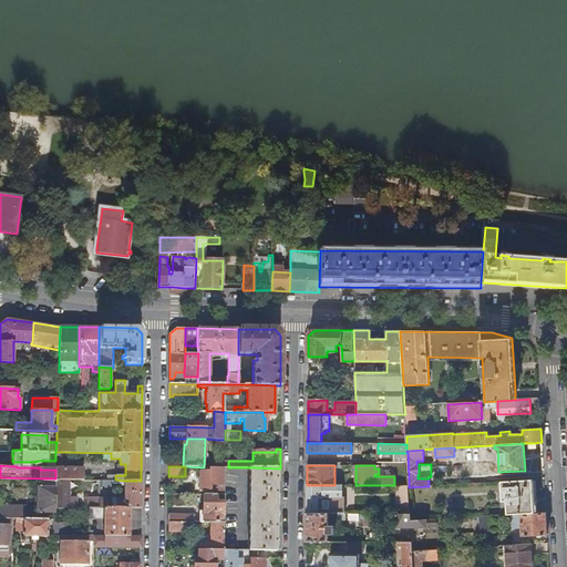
[(55,478),(69,480),(83,480),(83,467),(58,467),(55,470),(55,478)]
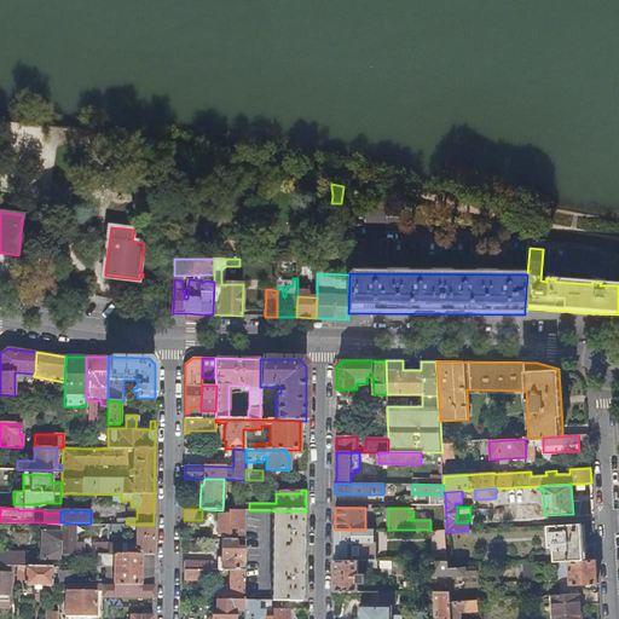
[(244,527),(246,510),(229,510),(229,514),(218,514),(218,536),(237,536),(237,541),(244,541),(244,527)]
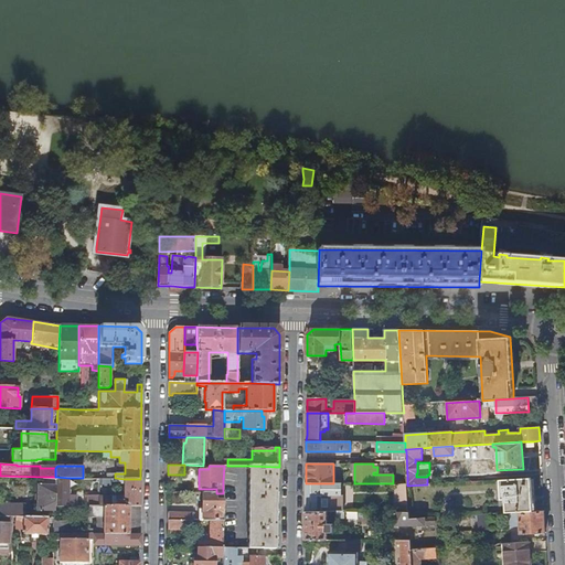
[(276,482),(276,467),(249,466),(248,470),(252,470),(251,548),(275,550),(276,540),(276,482)]
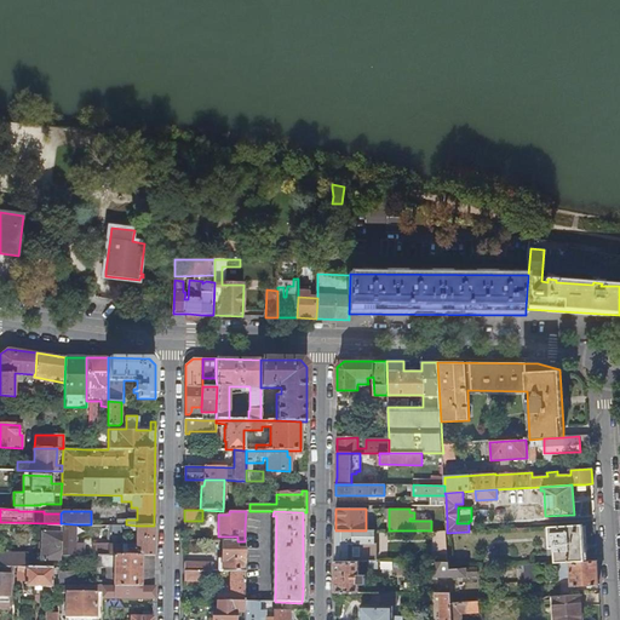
[(59,561),(59,555),(61,523),(49,523),(49,532),(41,532),(41,560),(59,561)]
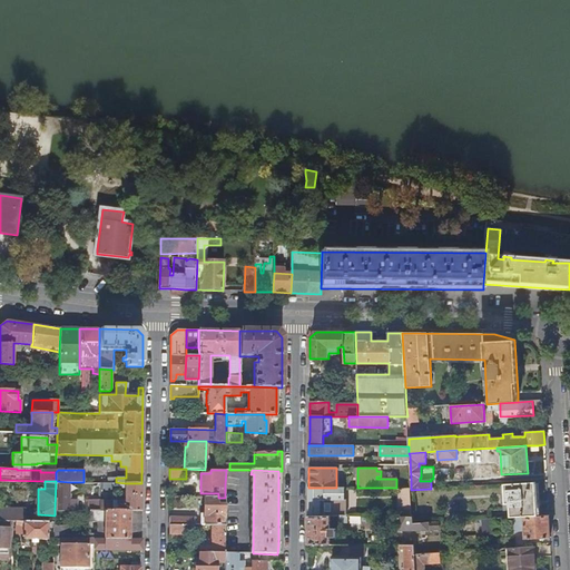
[(56,481),(55,510),(68,510),(68,501),(69,482),(56,481)]
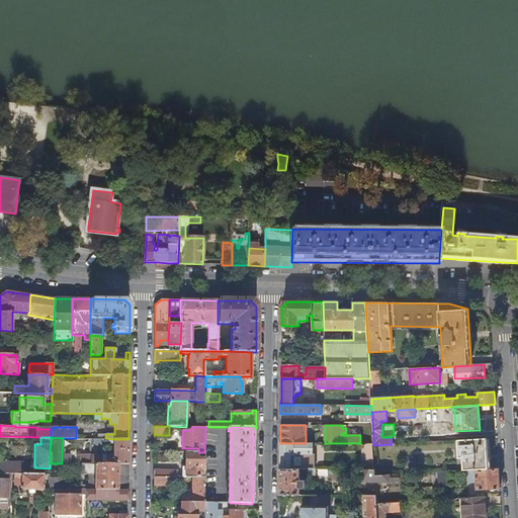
[(463,458),(463,470),(477,469),(489,468),(488,438),(458,440),(459,458),(463,458)]
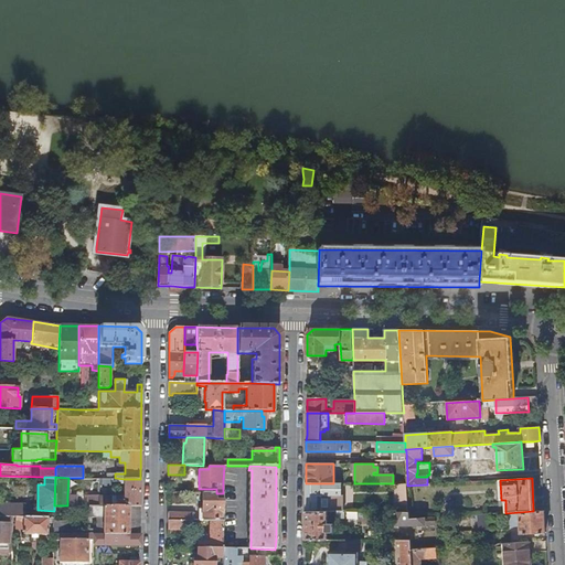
[(115,505),(128,505),(140,505),(140,479),(124,479),(124,497),(115,497),(115,505)]
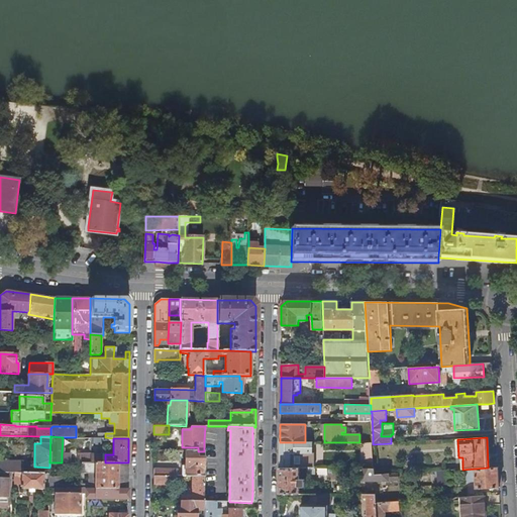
[(312,442),(305,442),(280,442),(280,449),(280,469),(299,469),(314,469),(315,453),(312,453),(312,442)]
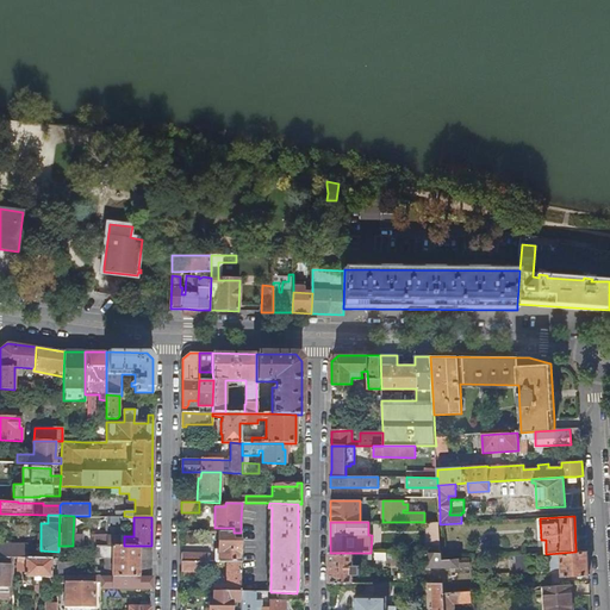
[(440,524),(440,522),(429,522),(427,522),(428,554),(442,554),(440,524)]
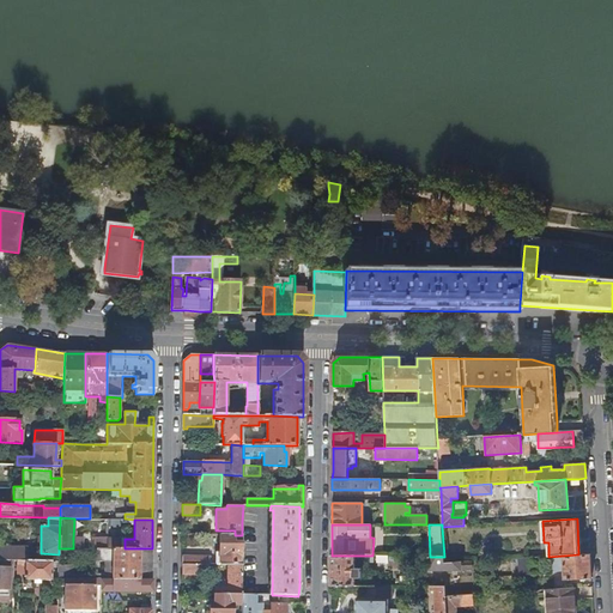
[(220,535),(219,564),(228,565),(242,565),(242,544),(236,544),(234,541),(234,535),(220,535)]
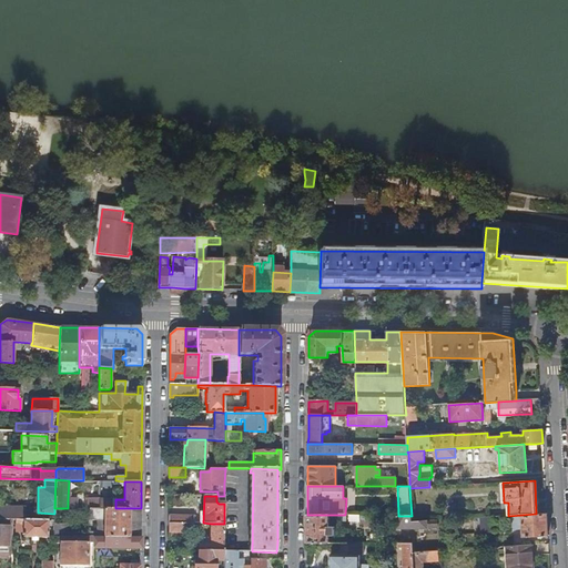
[(93,508),(112,508),(112,499),(100,499),(100,498),(93,498),(93,508)]
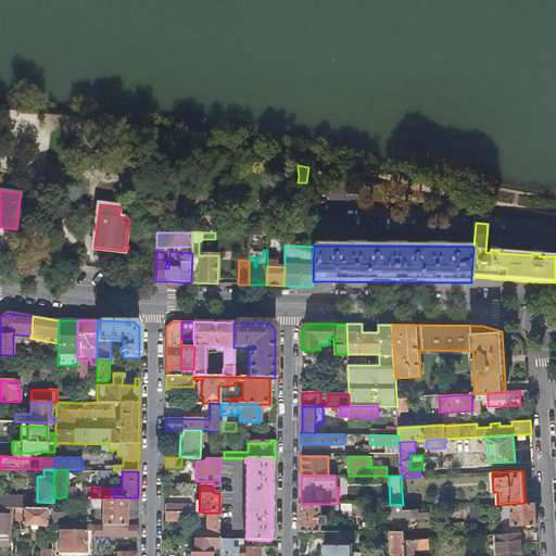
[(66,489),(66,497),(76,497),(76,489),(66,489)]
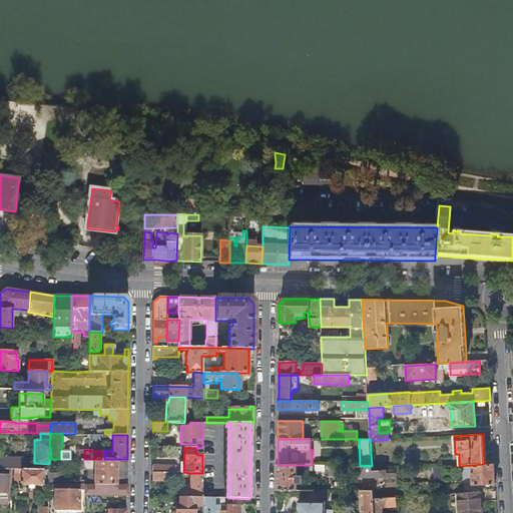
[(0,468),(11,469),(14,469),(23,469),(23,466),(26,466),(26,463),(23,463),(23,457),(0,456),(0,468)]
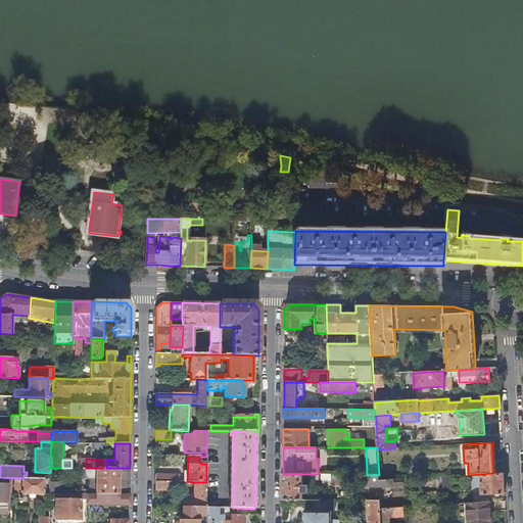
[(119,468),(106,468),(103,468),(86,468),(82,468),(82,475),(96,476),(96,493),(130,494),(130,483),(119,483),(119,468)]
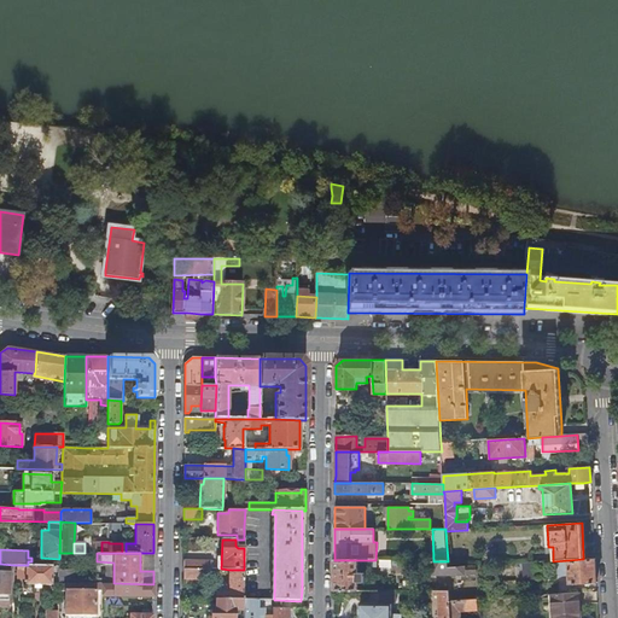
[(153,571),(153,553),(140,553),(140,571),(153,571)]
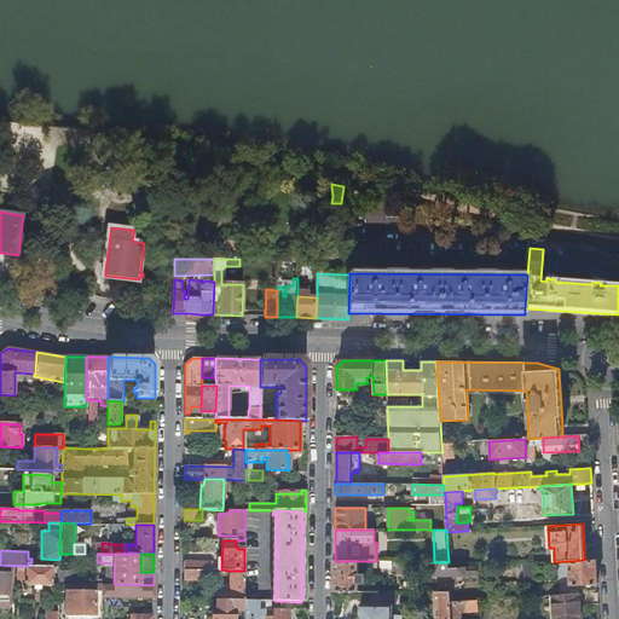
[(597,584),(596,560),(584,560),(570,561),(570,570),(563,570),(565,577),(570,577),(571,585),(597,584)]
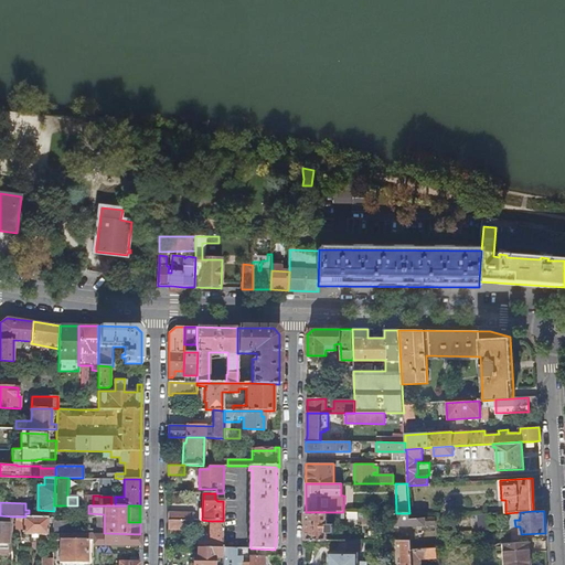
[(327,524),(327,512),(306,512),(306,525),(306,540),(327,540),(327,533),(333,533),(333,524),(327,524)]
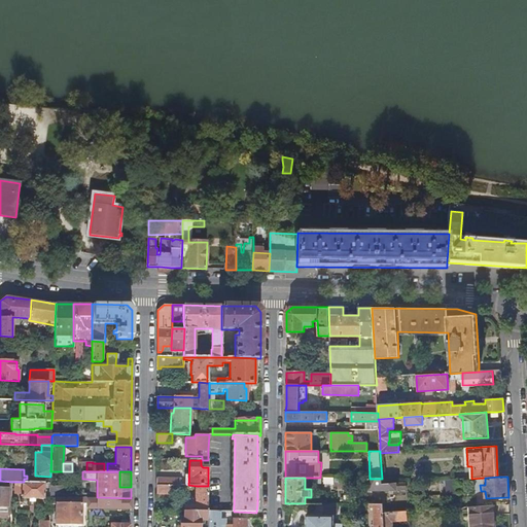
[(405,483),(382,484),(382,479),(370,479),(370,490),(405,490),(405,483)]
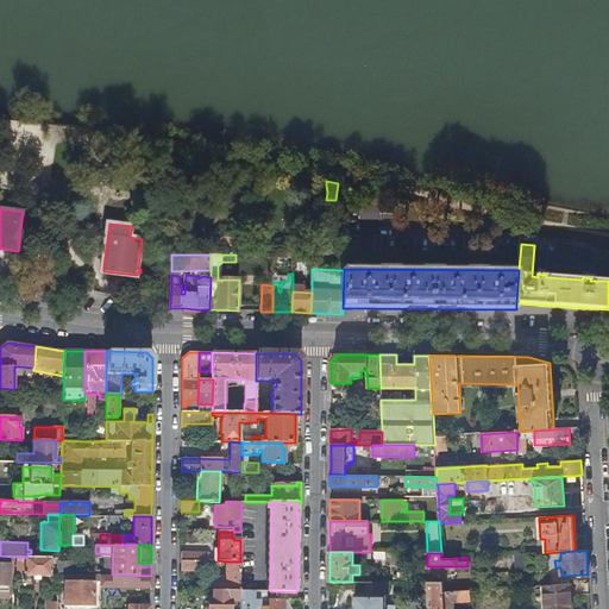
[(8,572),(13,572),(13,557),(0,556),(0,597),(8,597),(8,594),(8,572)]
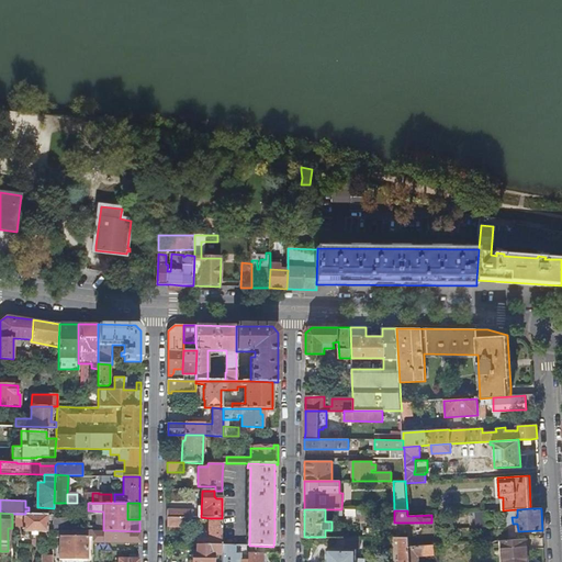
[(46,531),(46,515),(25,514),(15,514),(15,527),(23,527),(23,531),(46,531)]
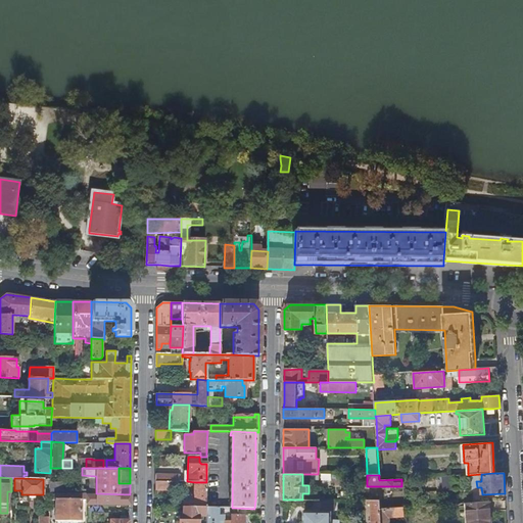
[(178,490),(178,481),(155,481),(155,490),(178,490)]
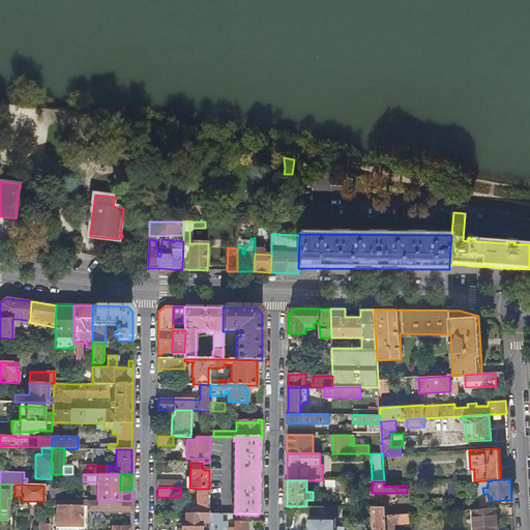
[(185,507),(185,513),(209,514),(209,489),(197,489),(196,507),(185,507)]
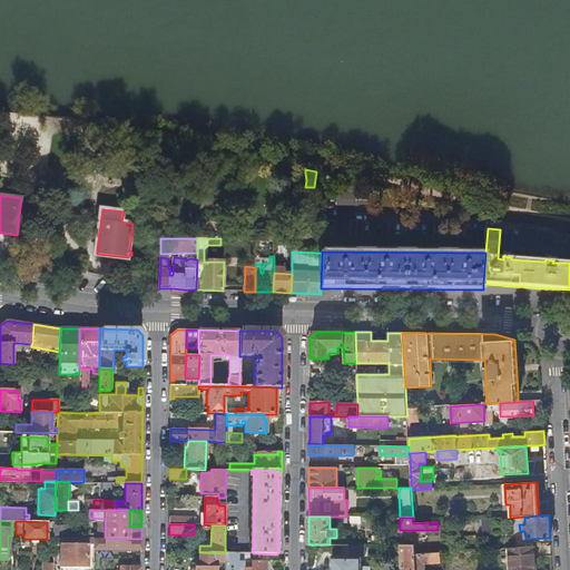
[(141,549),(141,539),(105,538),(94,538),(94,548),(141,549)]
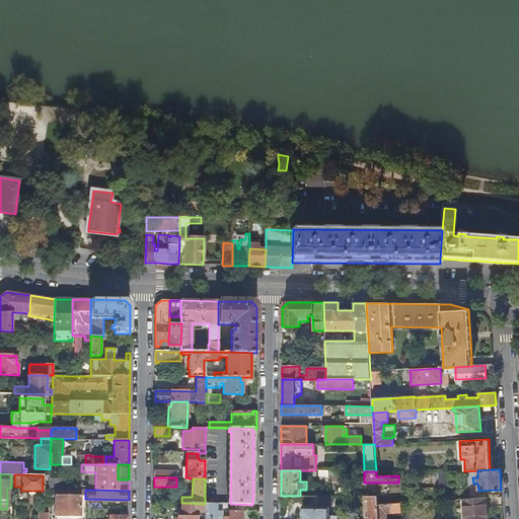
[(68,517),(68,496),(55,496),(55,497),(55,517),(68,517)]
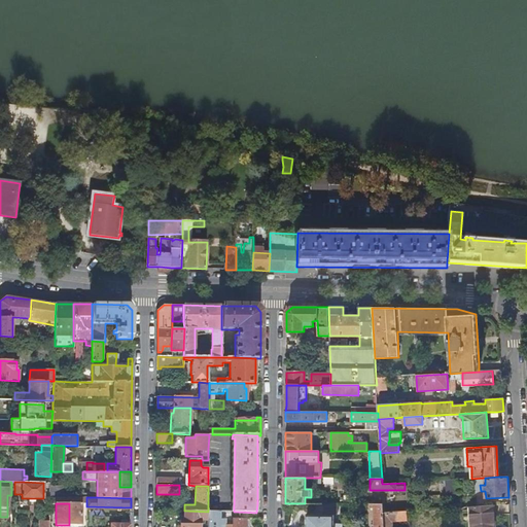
[(81,525),(82,503),(69,503),(69,525),(81,525)]
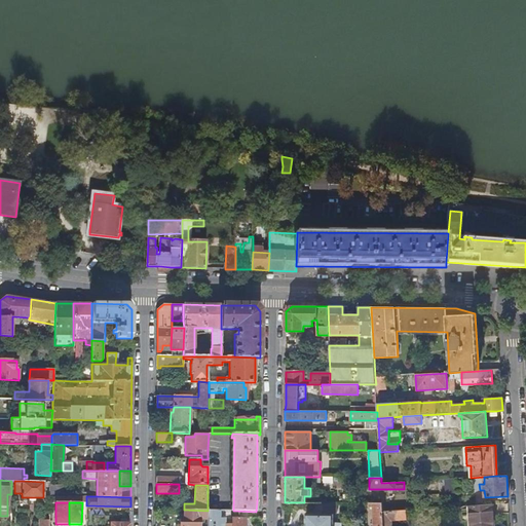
[(332,515),(332,502),(312,502),(312,515),(306,515),(305,525),(341,525),(341,523),(333,523),(333,515),(332,515)]
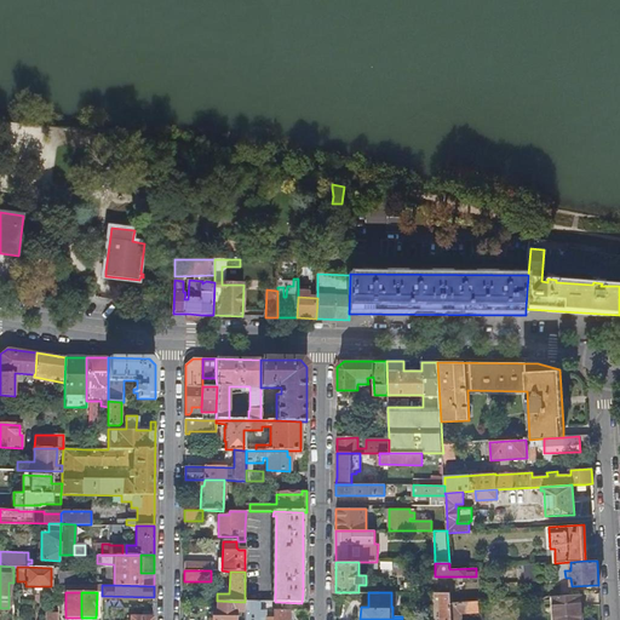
[(441,619),(452,619),(451,603),(451,593),(436,592),(436,598),(440,598),(441,619)]
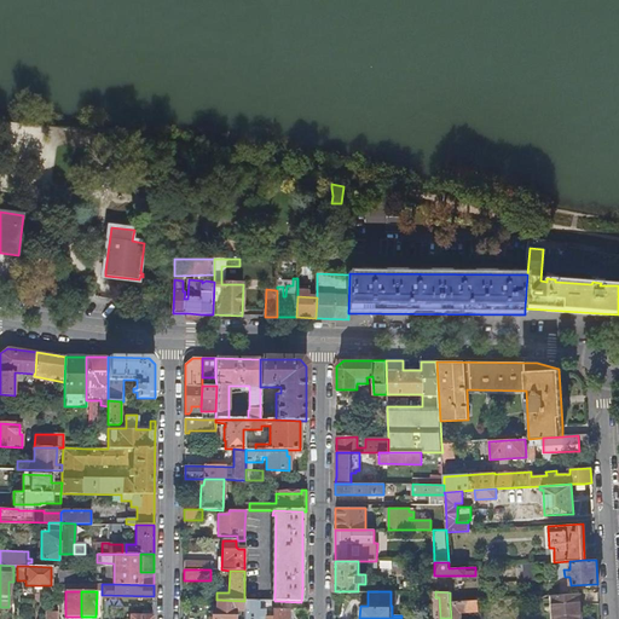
[(579,618),(578,594),(553,596),(554,618),(579,618)]
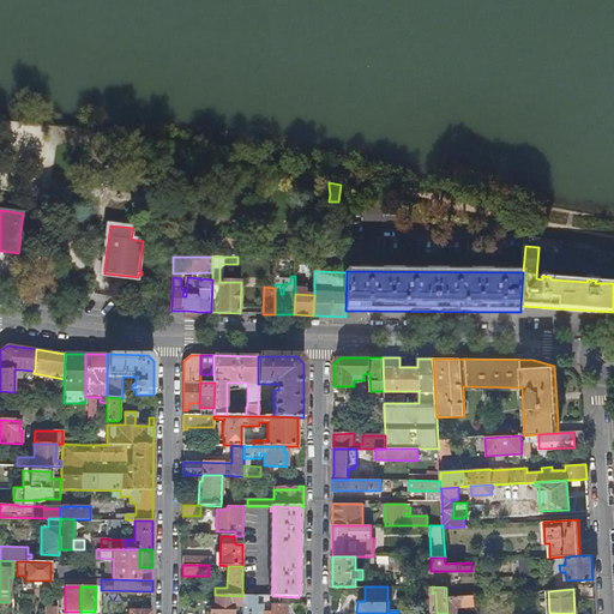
[(233,613),(233,606),(242,606),(242,596),(215,595),(215,606),(210,606),(210,613),(233,613)]
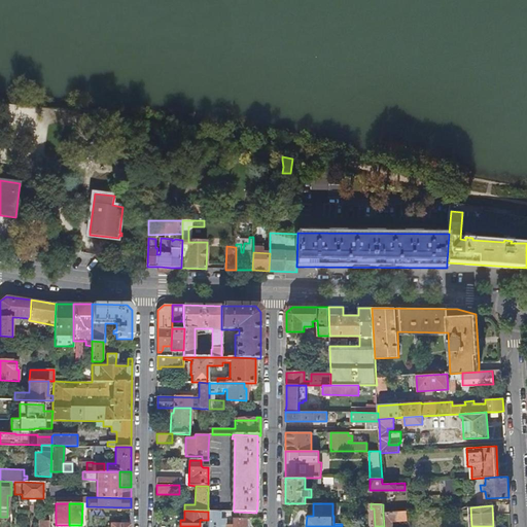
[(229,526),(229,523),(233,523),(233,520),(231,520),(232,512),(208,512),(208,520),(207,526),(229,526)]
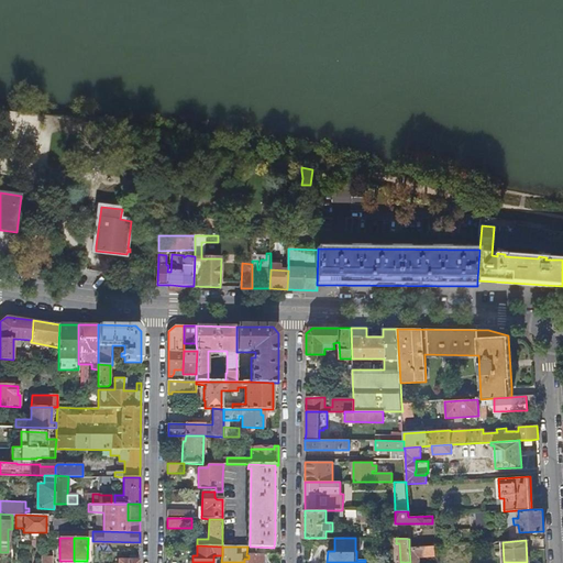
[(409,548),(410,562),(419,562),(419,556),(433,555),(433,547),(409,548)]
